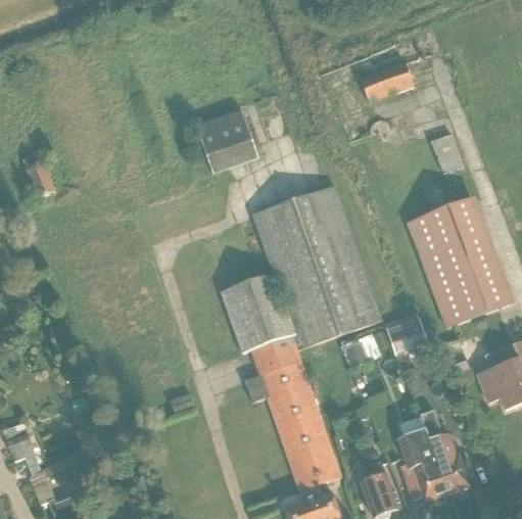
[(368,101),(413,84),(406,62),(360,79),(368,101)]
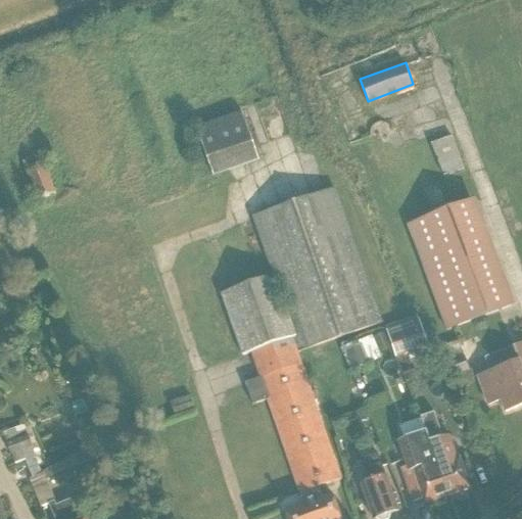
[(212,172),(258,155),(242,108),(196,125),(212,172)]
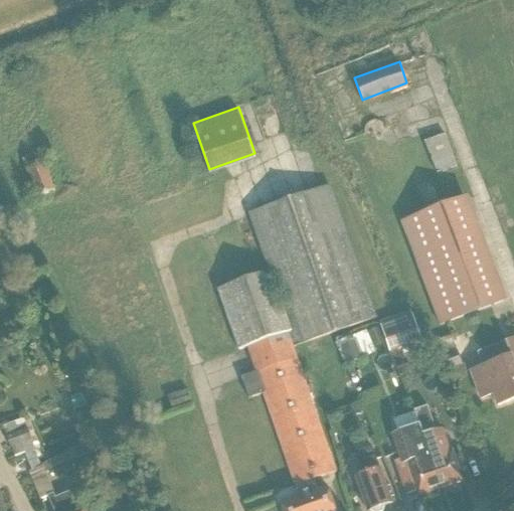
[(457,163),(444,131),(423,138),(437,171),(457,163)]
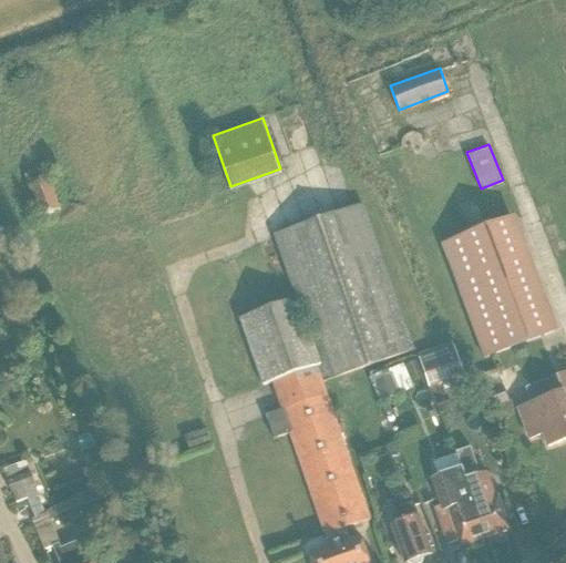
[(40,214),(59,206),(43,165),(24,172),(40,214)]
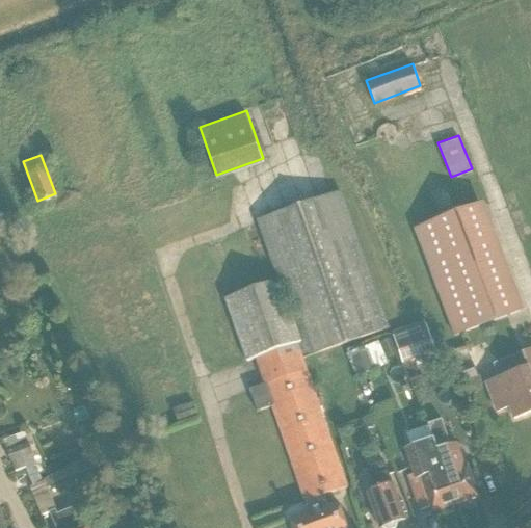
[(298,355),(301,354),(388,324),(340,189),(257,218),(292,318),(286,320),(298,355)]
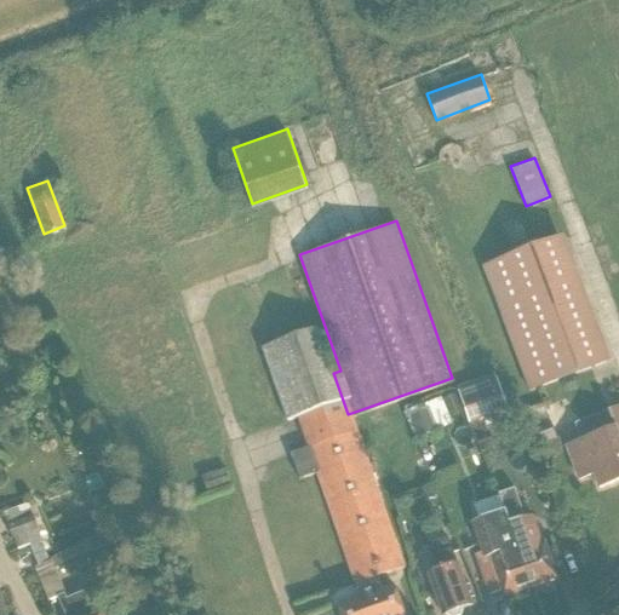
[(483,265),(529,388),(600,361),(555,239),(483,265)]
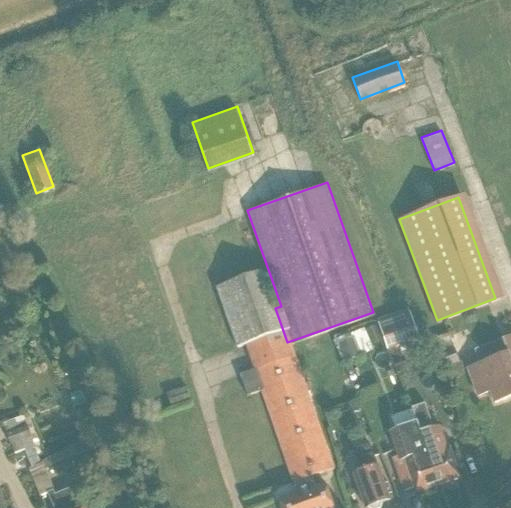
[(293,480),(296,489),(292,490),(293,492),(278,497),(281,507),(333,507),(324,481),(315,484),(311,474),(333,466),(290,341),(287,342),(275,308),(261,269),(216,285),(237,345),(245,342),(254,367),(239,372),(246,393),(261,388),(293,480)]
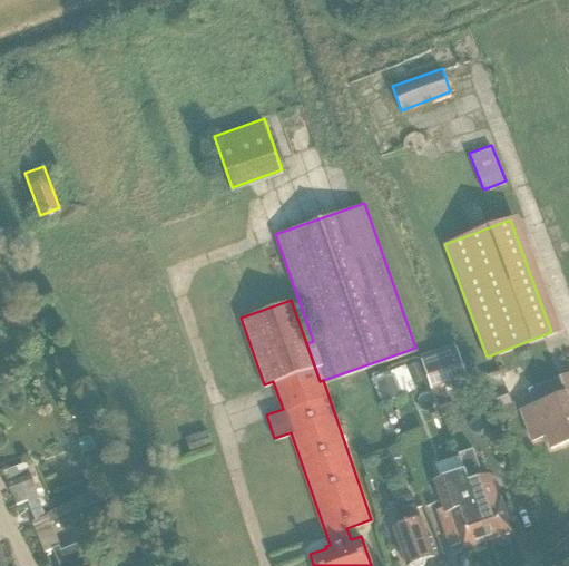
[(431,388),(467,376),(454,341),(424,351),(425,354),(420,357),(431,388)]
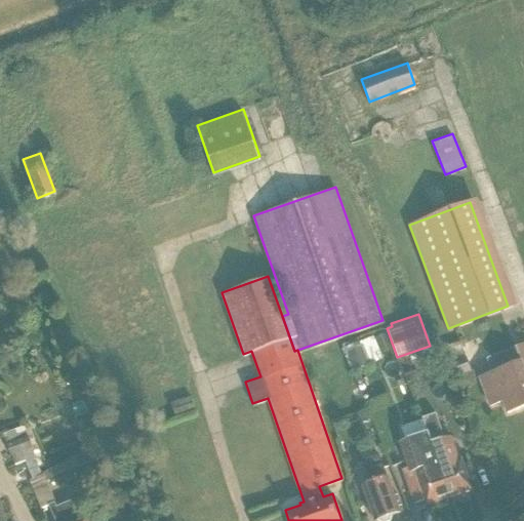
[(475,319),(474,322),(476,327),(478,329),(489,324),(490,321),(488,317),(485,315),(475,319)]
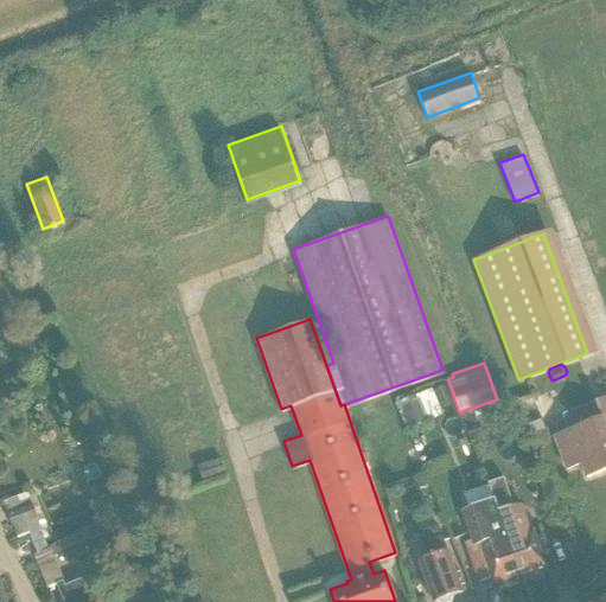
[(419,421),(409,395),(395,399),(406,426),(419,421)]
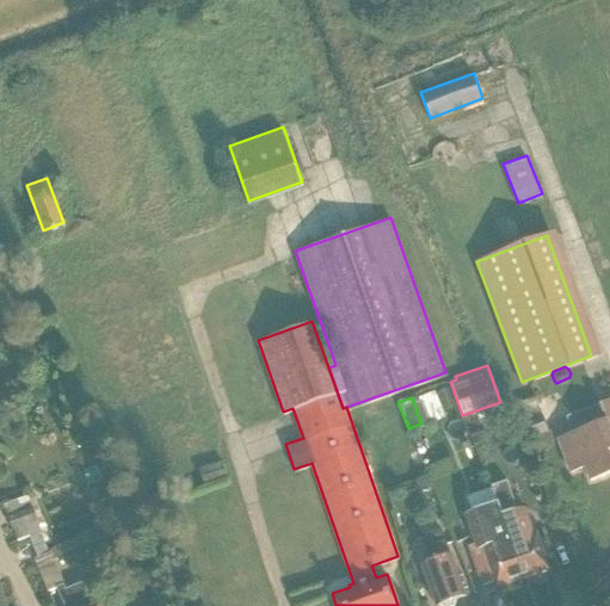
[(584,464),(590,477),(609,470),(609,399),(566,416),(572,432),(558,437),(570,469),(584,464)]
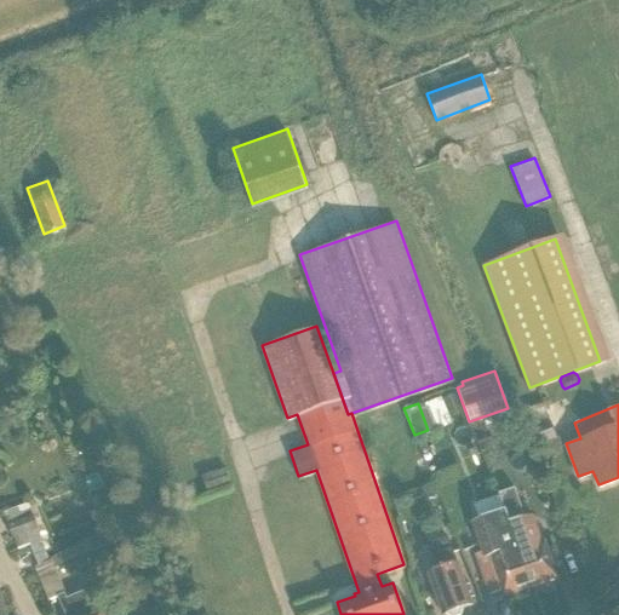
[(229,481),(225,466),(201,473),(206,488),(229,481)]
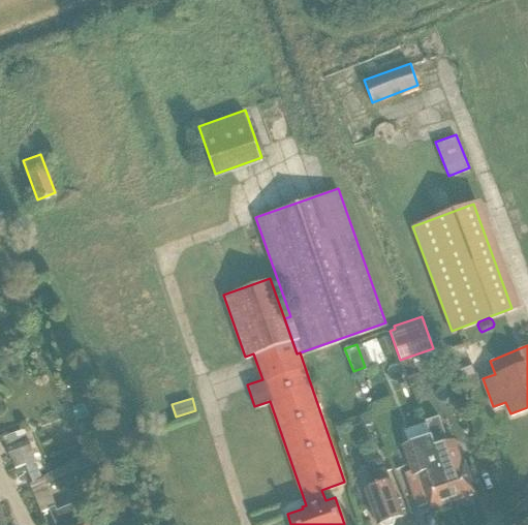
[(438,414),(425,419),(428,428),(431,436),(433,442),(436,452),(436,454),(452,499),(474,491),(463,456),(454,459),(446,437),(438,414)]
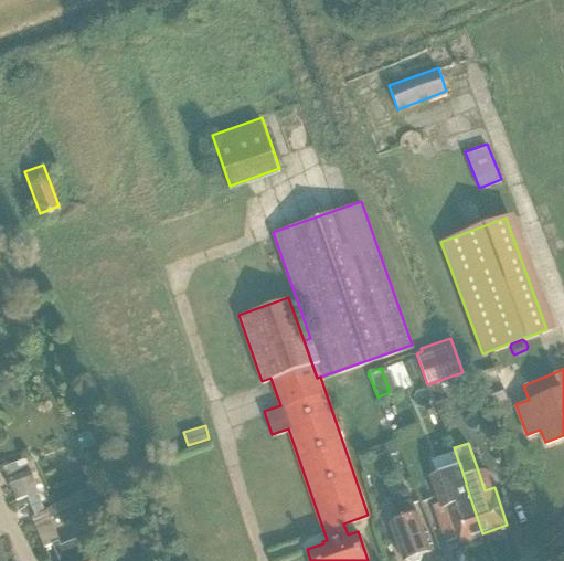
[(16,498),(38,490),(24,456),(2,465),(16,498)]
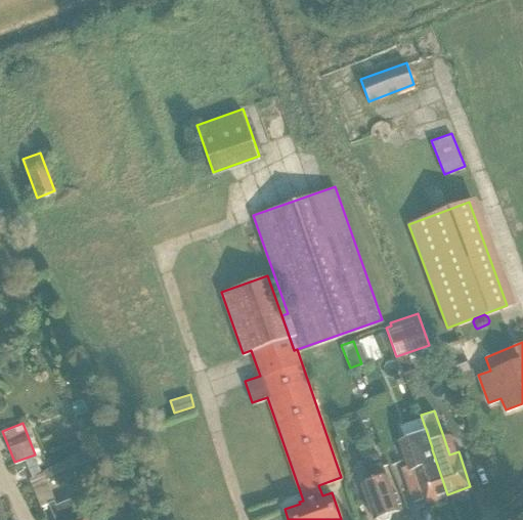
[(412,436),(399,441),(408,469),(403,471),(413,501),(424,497),(425,502),(447,494),(432,449),(432,447),(429,438),(427,432),(412,436)]
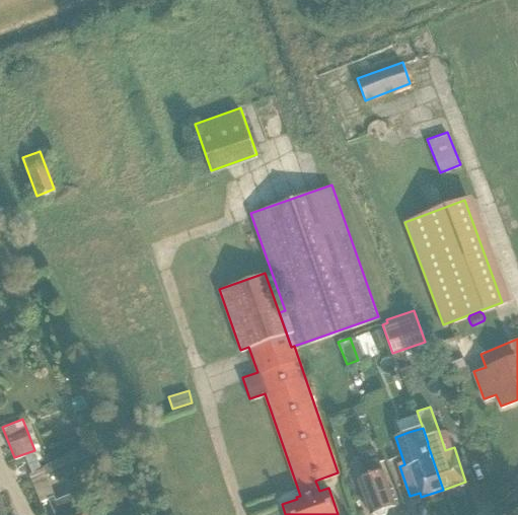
[(44,474),(100,449),(97,442),(39,466),(40,467),(28,471),(40,500),(48,497),(55,514),(88,514),(85,508),(81,510),(73,491),(55,499),(44,474)]
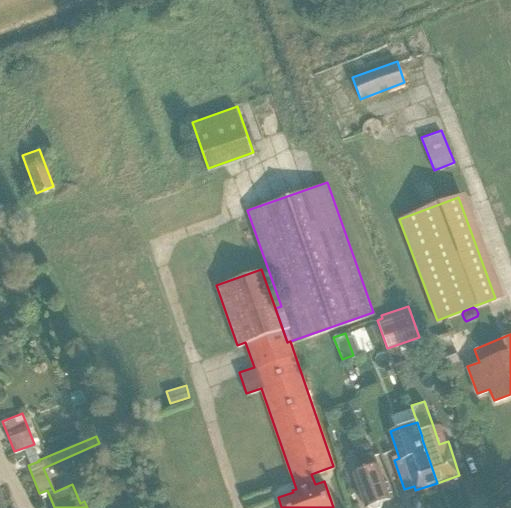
[(380,501),(389,497),(376,463),(369,441),(352,447),(356,458),(360,469),(353,471),(365,506),(368,505),(371,507),(373,507),(379,506),(379,505),(380,501)]
